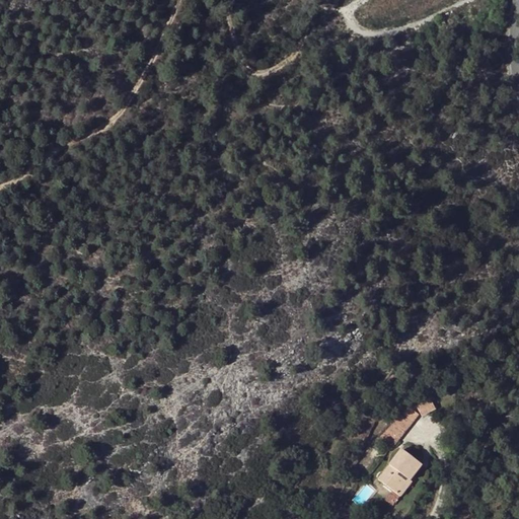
[(460,380),(460,370),(449,369),(448,379),(460,380)]
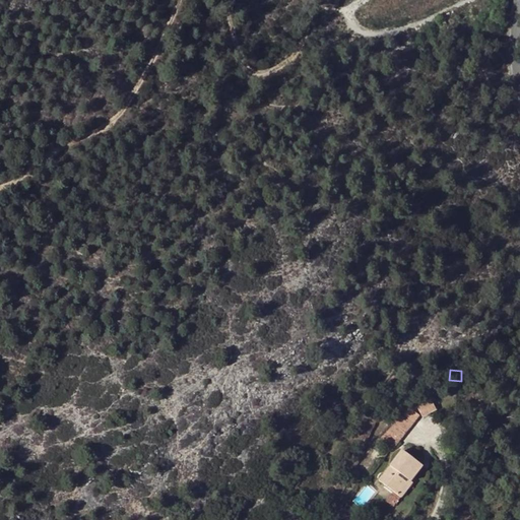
[(430,399),(431,400),(436,408),(438,405),(440,402),(441,398),(439,396),(435,399),(434,397),(430,399)]
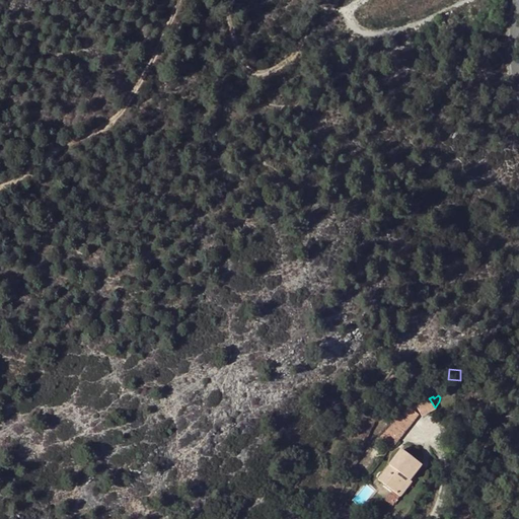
[(417,406),(422,417),(431,412),(435,410),(435,408),(430,399),(417,406)]
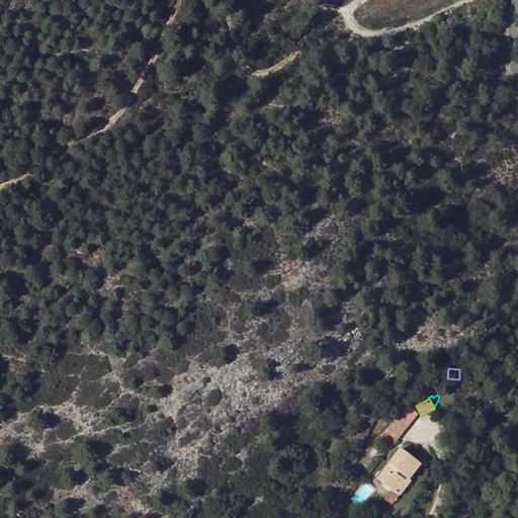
[(414,402),(408,407),(412,410),(416,406),(414,402)]
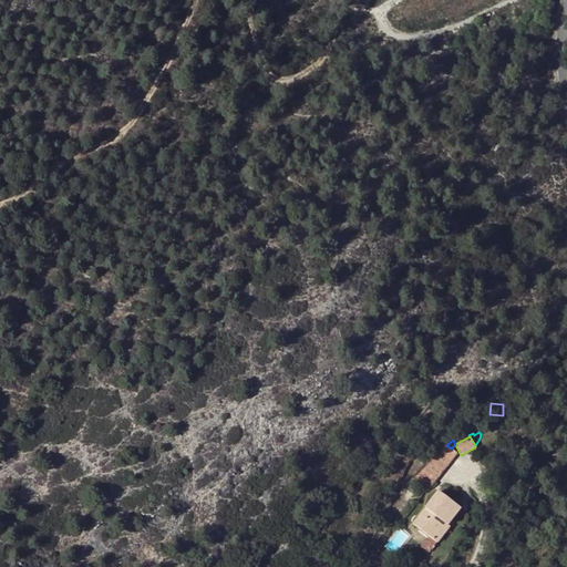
[(457,453),(451,449),(446,445),(424,468),(437,480),(457,453)]
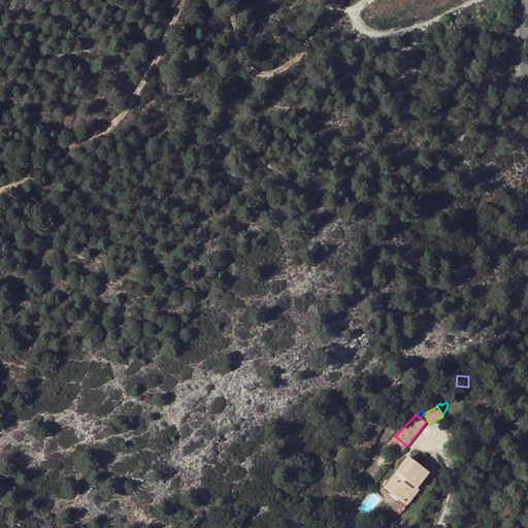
[(398,458),(407,447),(395,436),(385,447),(398,458)]
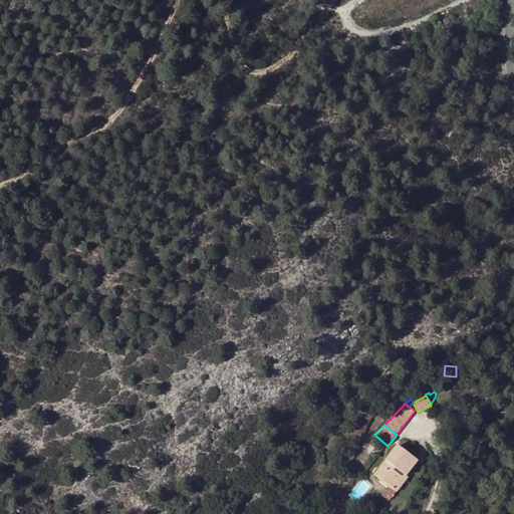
[(374,476),(390,487),(397,492),(408,478),(407,477),(418,462),(398,446),(374,476)]
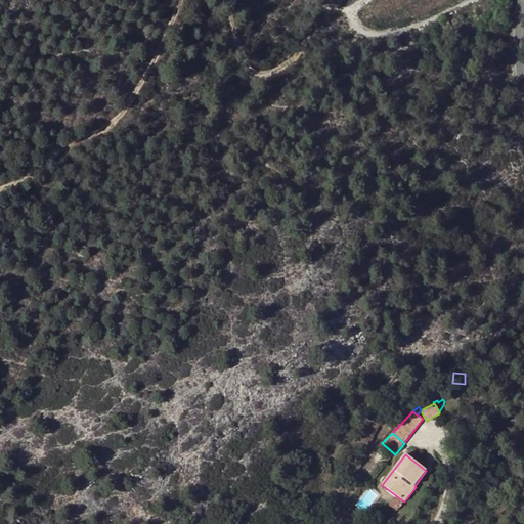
[(397,511),(404,501),(397,496),(390,506),(397,511)]
